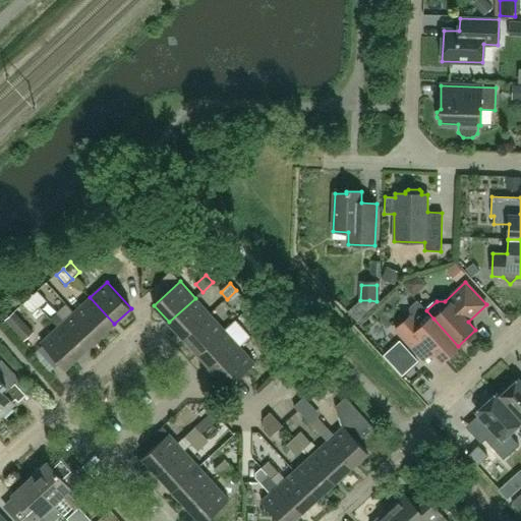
[(243,297),(236,290),(227,299),(233,306),(243,297)]
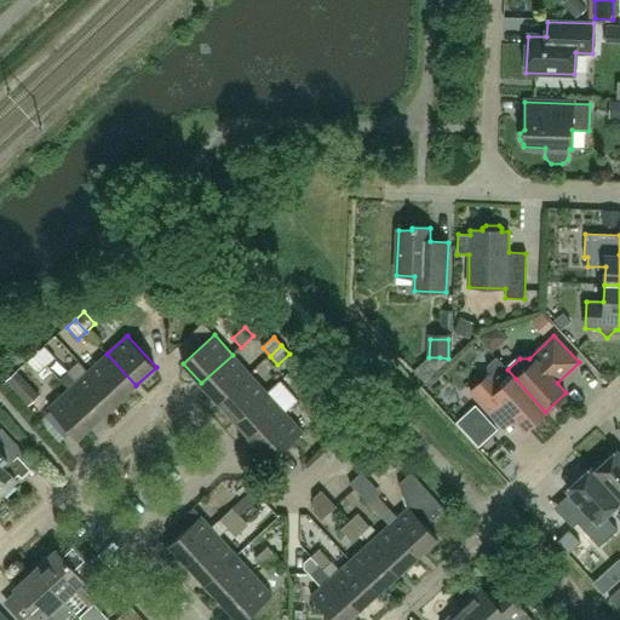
[(45,346),(36,355),(47,367),(56,359),(45,346)]
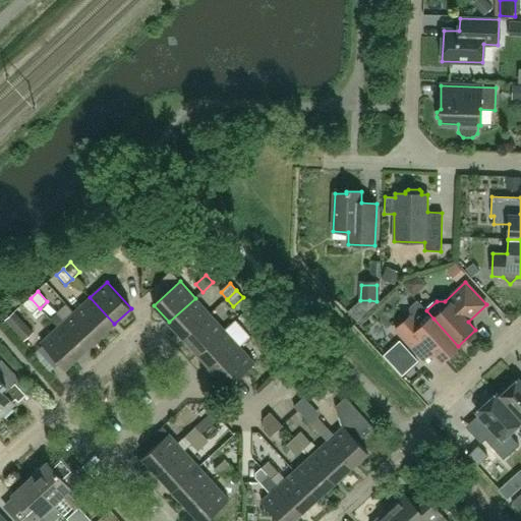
[(114,324),(90,297),(74,312),(98,339),(114,324)]
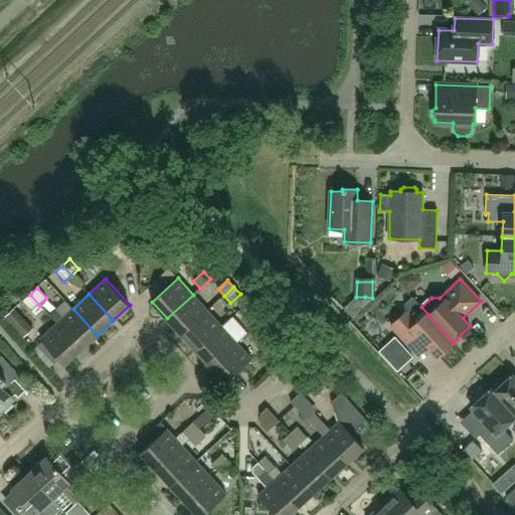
[(32,311),(39,305),(30,295),(23,302),(32,311)]
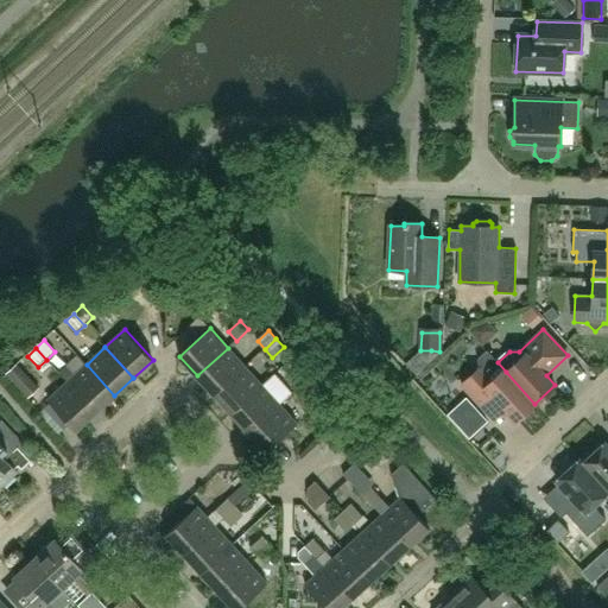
[(197,375),(214,394),(245,367),(228,348),(197,375)]
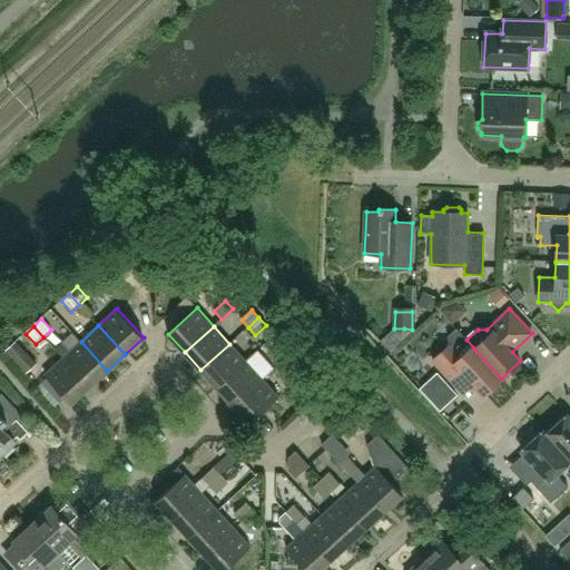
[(474,386),(482,395),(501,379),(474,349),(467,340),(457,328),(448,336),(450,345),(432,361),(464,395),(474,386)]
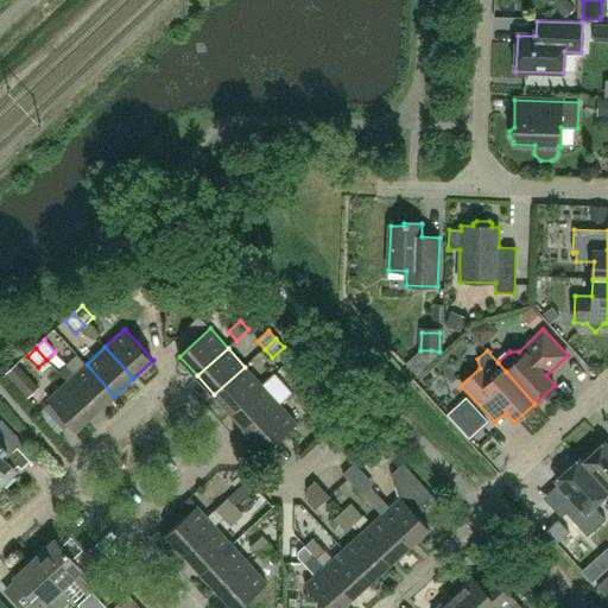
[(5,374),(27,398),(38,388),(16,363),(5,374)]
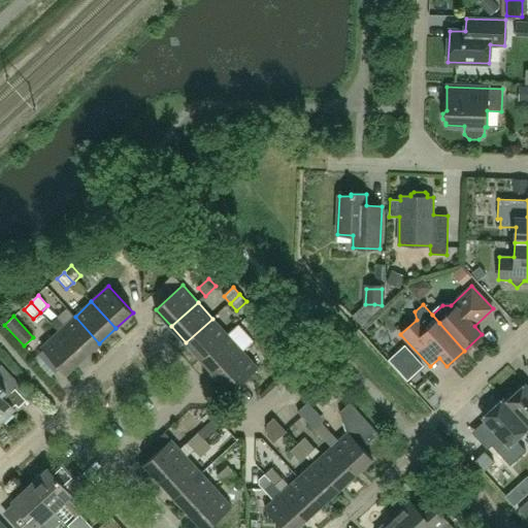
[(99,343),(75,317),(59,332),(83,359),(99,343)]
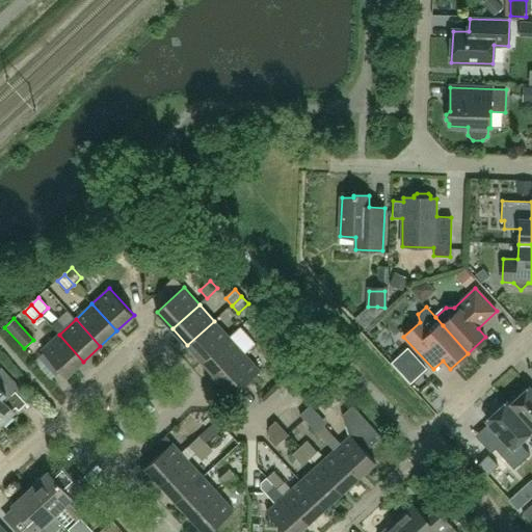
[(203,362),(230,337),(214,321),(187,345),(203,362)]
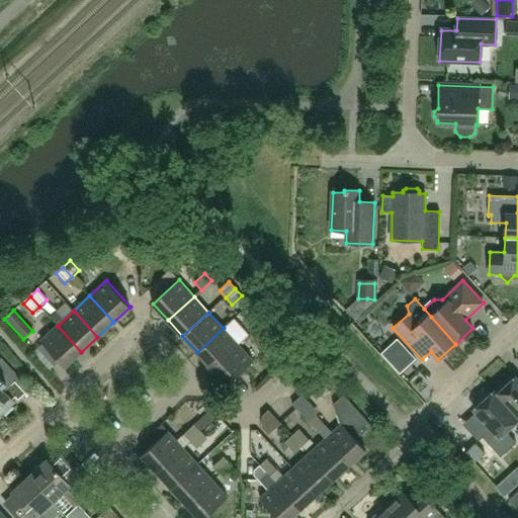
[(249,322),(256,330),(265,321),(259,314),(249,322)]
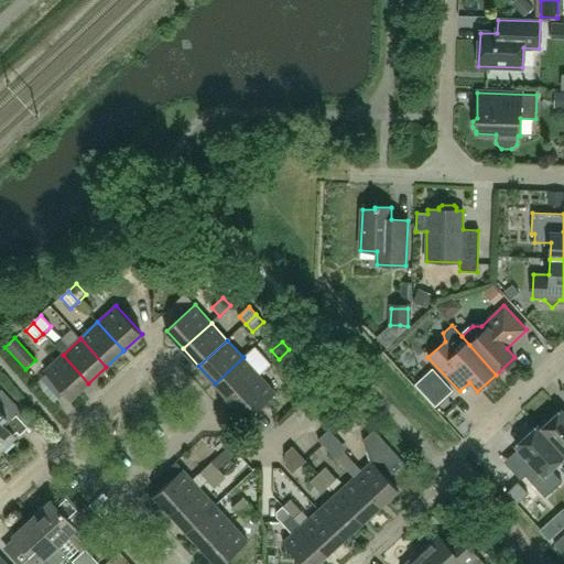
[(295,357),(289,349),(279,359),(285,367),(295,357)]
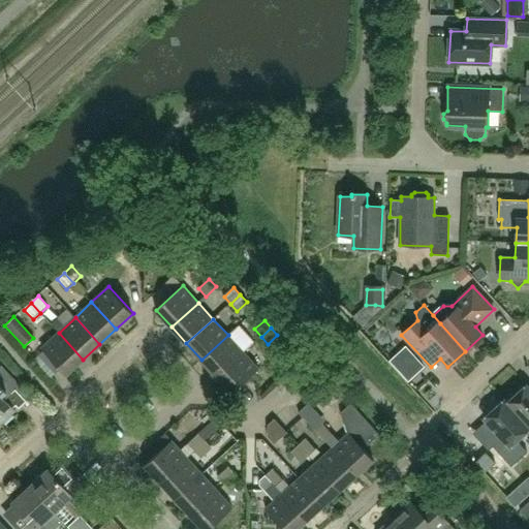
[(83,360),(59,333),(41,348),(66,375),(83,360)]
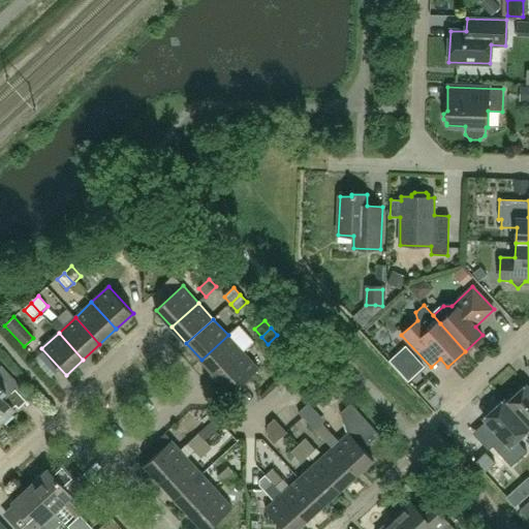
[(201,360),(216,376),(243,351),(228,335),(201,360)]
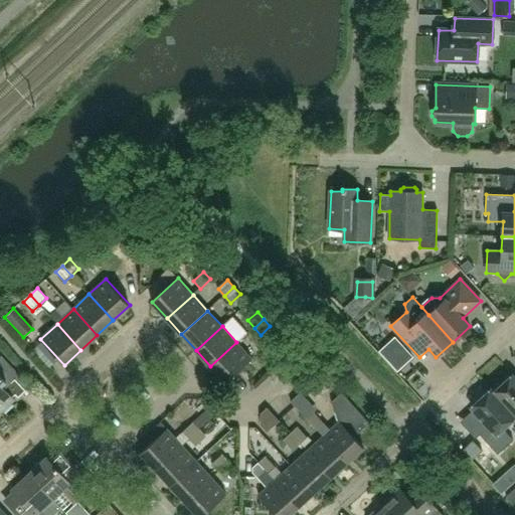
[(236,342),(210,366),(225,383),(251,359),(236,342)]
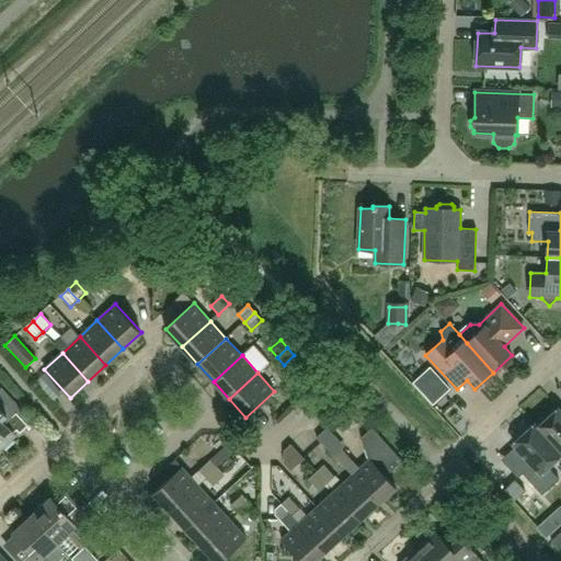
[(449,389),(439,378),(423,392),(433,403),(449,389)]
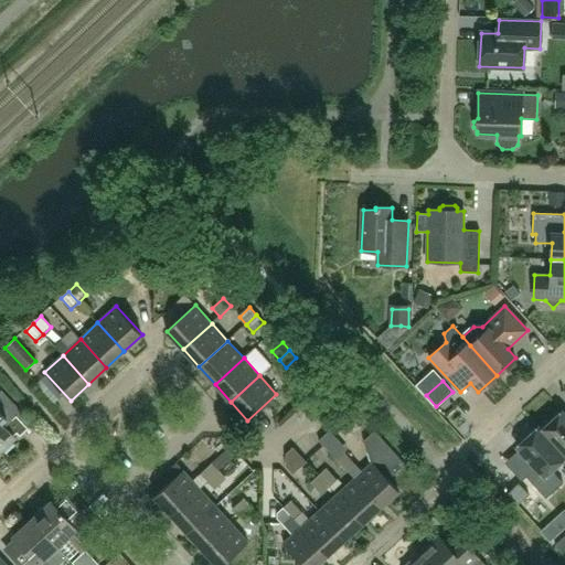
[(0,392),(0,450),(1,452),(17,438),(6,426),(20,413),(1,392),(0,392)]
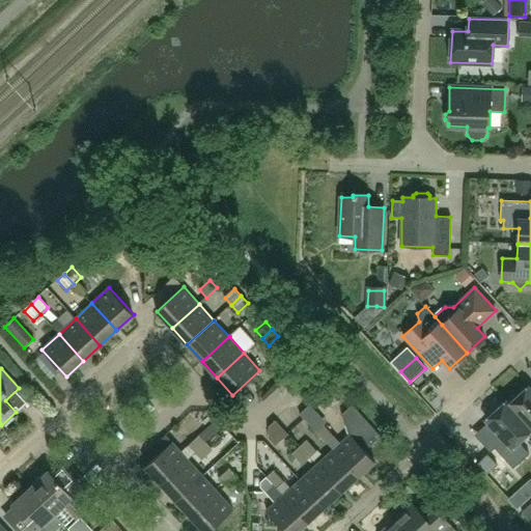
[(508,404),(530,430),(530,389),(528,387),(508,404)]
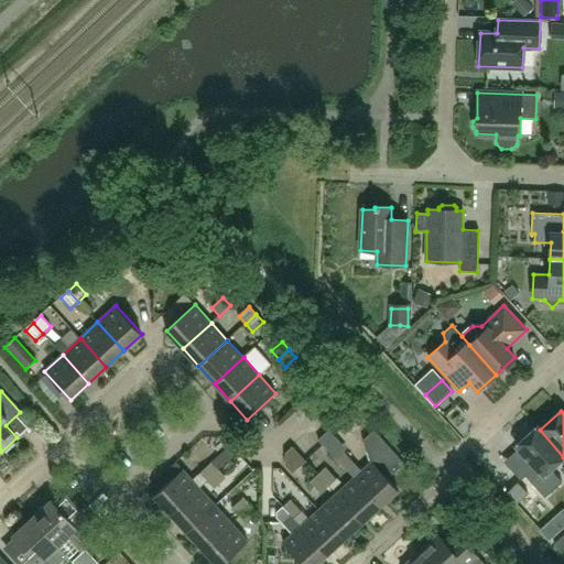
[(545,498),(562,481),(551,469),(563,457),(540,430),(538,426),(516,446),(534,467),(524,476),(545,498)]
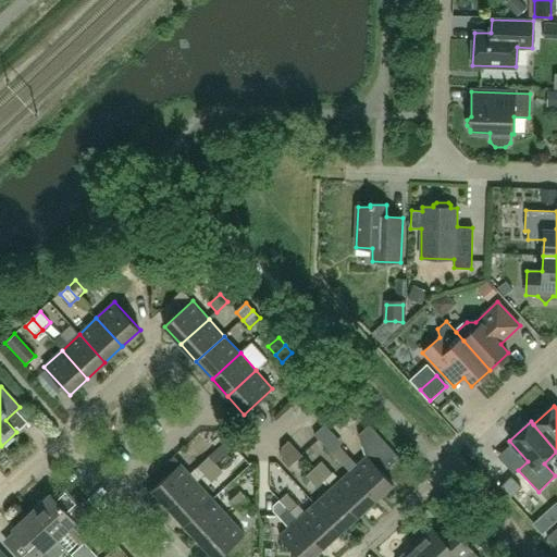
[(349,472),(375,500),(393,484),(383,473),(399,458),(370,424),(358,435),(367,457),(349,472)]
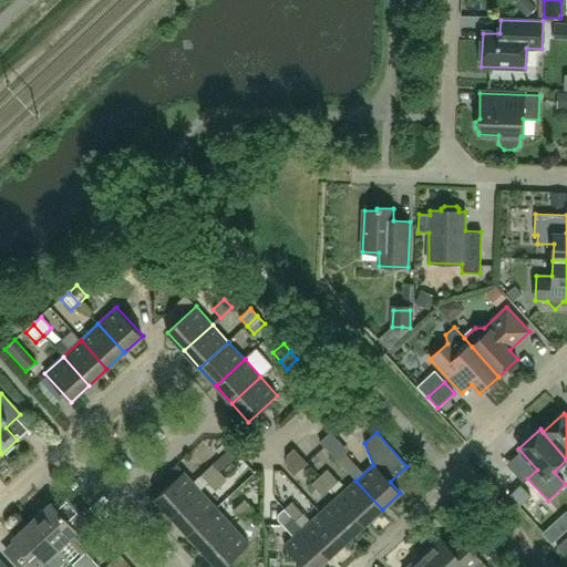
[(232,447),(202,476),(208,484),(219,474),(239,455),(232,447)]
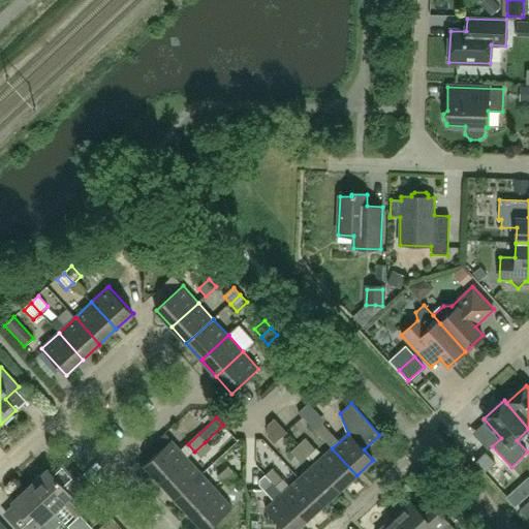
[(333,434),(323,424),(315,431),(324,441),(333,434)]
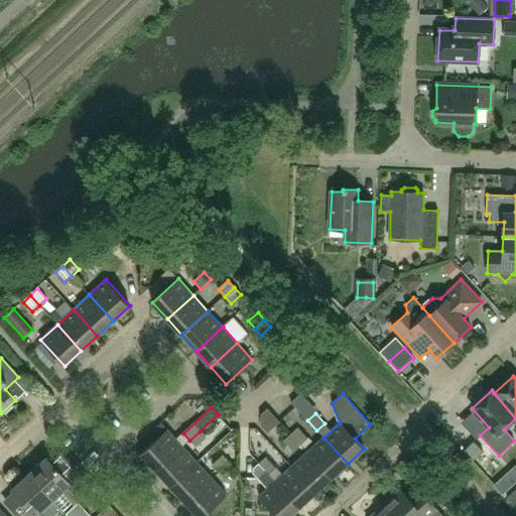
[(298,428),(291,434),(300,445),(308,438),(298,428)]
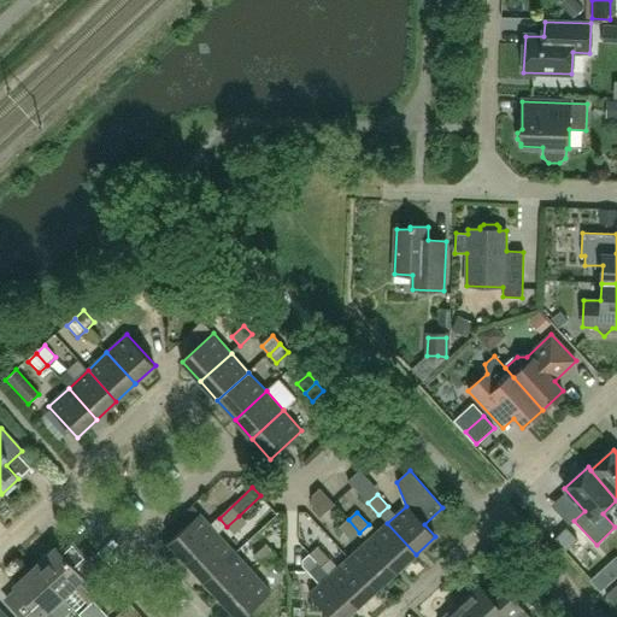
[(169,542),(187,563),(218,534),(200,513),(169,542)]
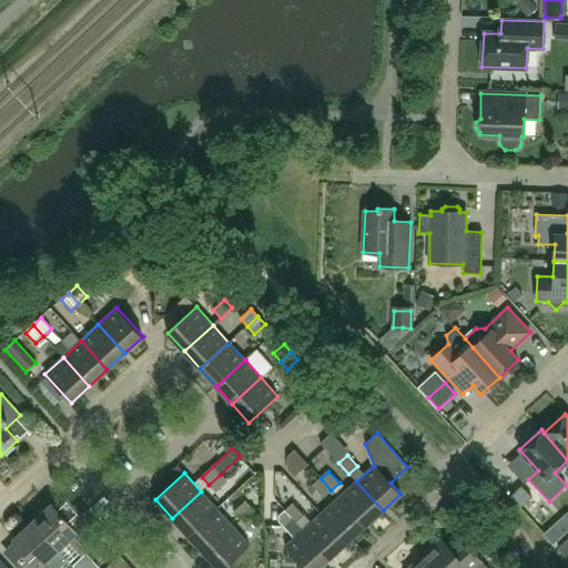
[(220,475),(209,485),(216,493),(227,483),(220,475)]
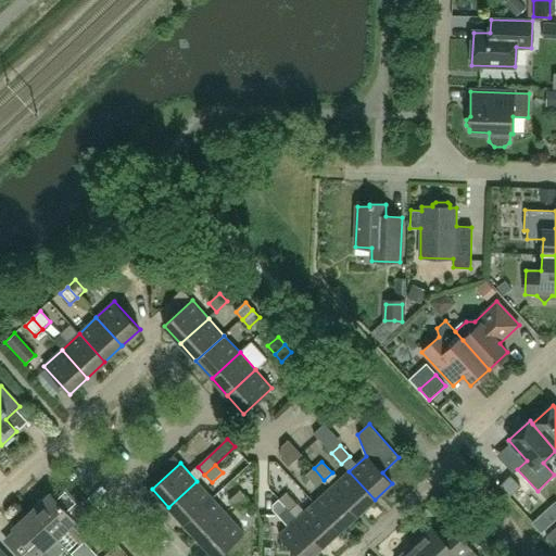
[(324,480),(314,468),(305,476),(316,487),(324,480)]
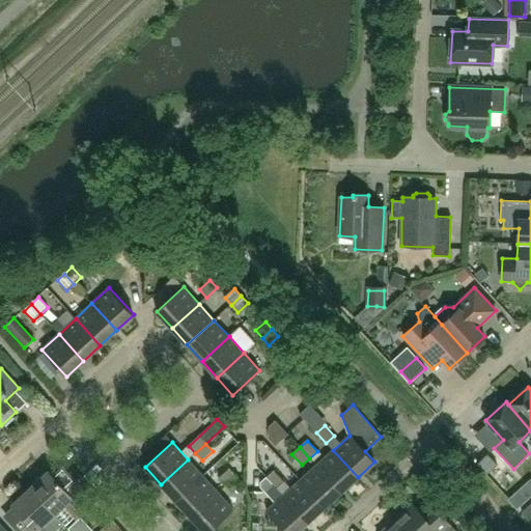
[(316,465),(341,492),(358,477),(333,450),(316,465)]
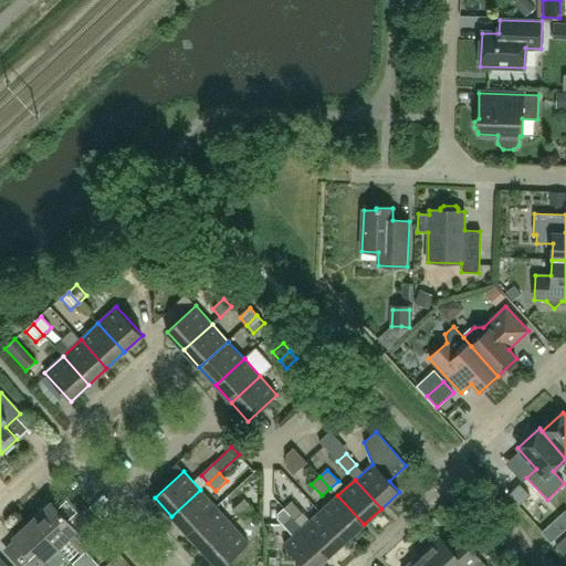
[(187,534),(217,507),(200,490),(171,516),(187,534)]
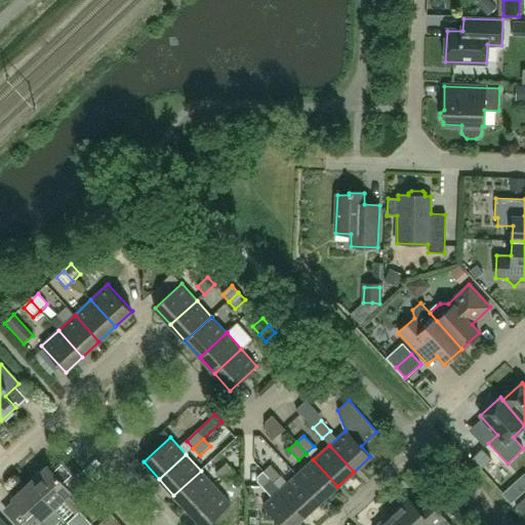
[(93,497),(57,457),(30,482),(53,508),(64,498),(76,513),(93,497)]
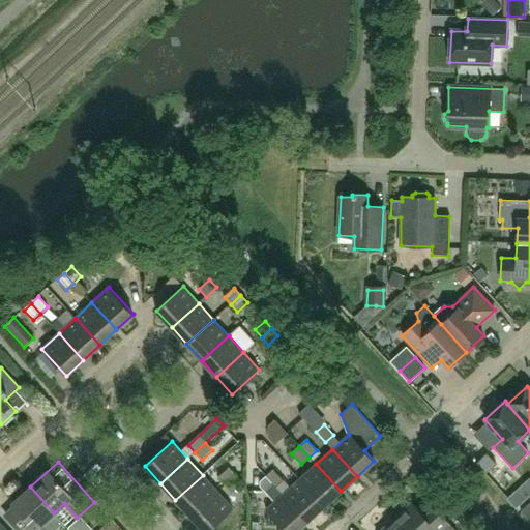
[(299,479),(324,506),(341,491),(316,464),(299,479)]
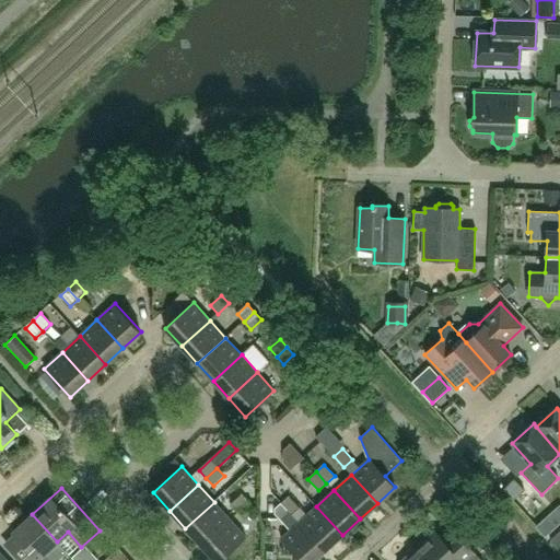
[(231,504),(237,512),(249,502),(242,494),(231,504)]
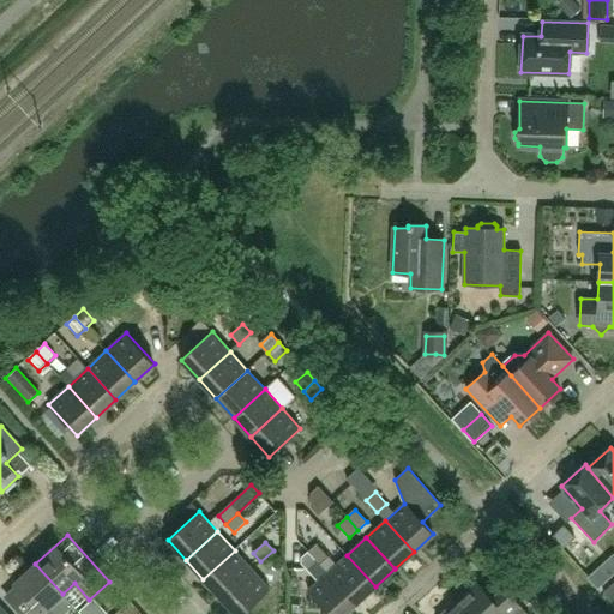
[(317,543),(308,552),(320,564),(329,557),(317,543)]
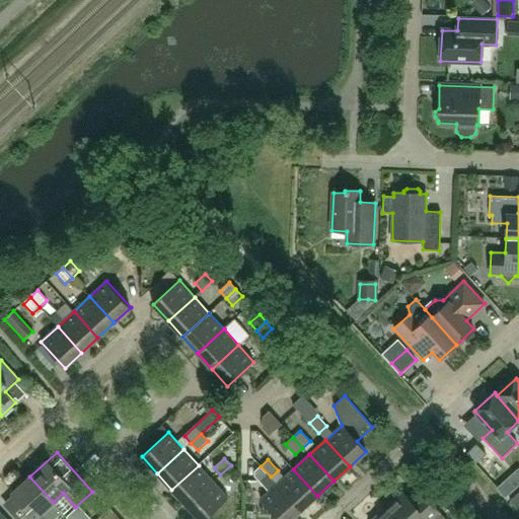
[(171,490),(187,506),(213,482),(199,465),(171,490)]
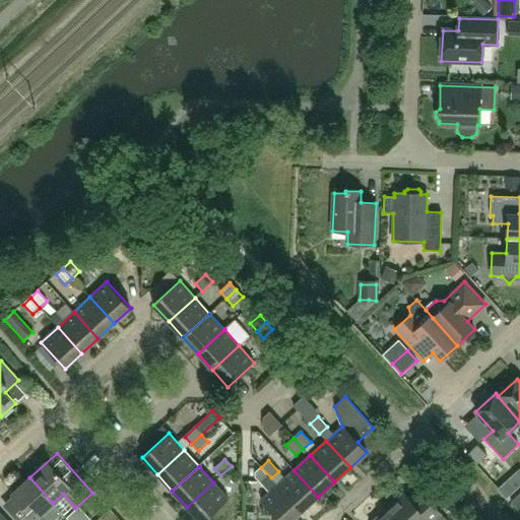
[(220,475),(228,483),(238,473),(232,466),(220,475)]
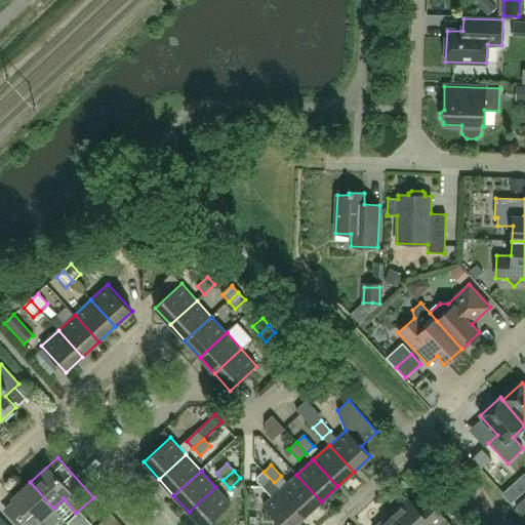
[(281,524),(294,524),(305,517),(280,490),(274,482),(264,472),(255,479),(273,497),(264,506),(281,524)]
